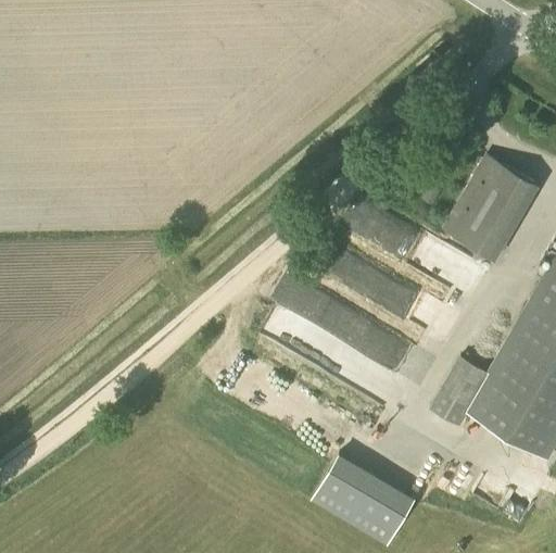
[(493,260),(535,186),(484,155),(442,230),(493,260)]
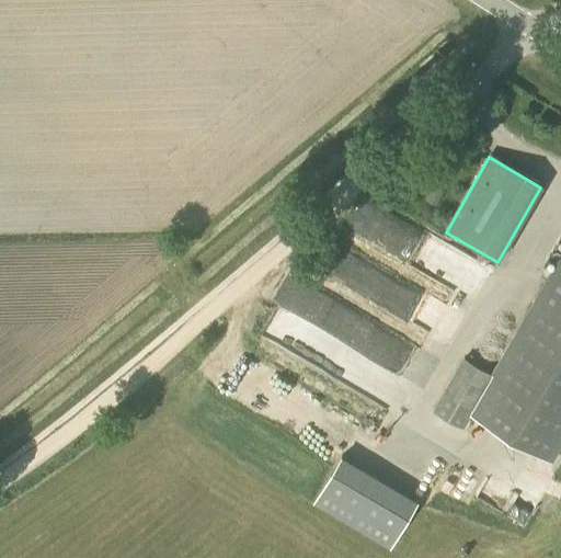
[(436,208),(445,193),(434,186),(425,202),(436,208)]
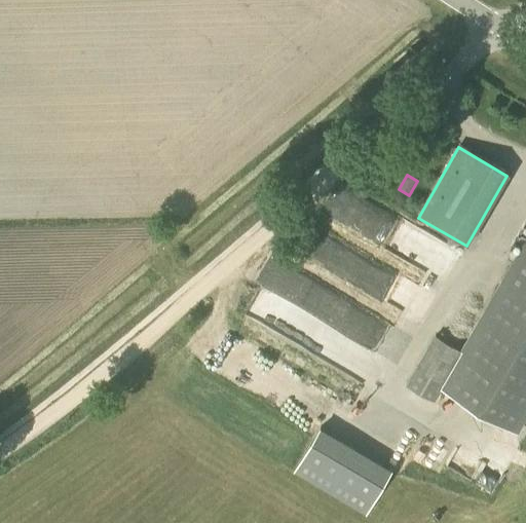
[(430,267),(442,243),(343,198),(332,223),(430,267)]
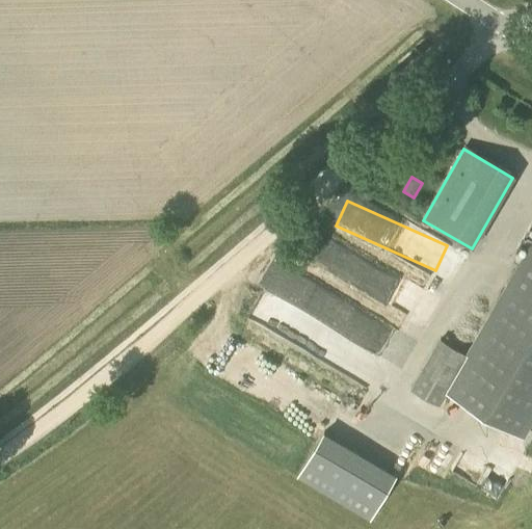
[(360,284),(373,257),(326,234),(313,261),(360,284)]
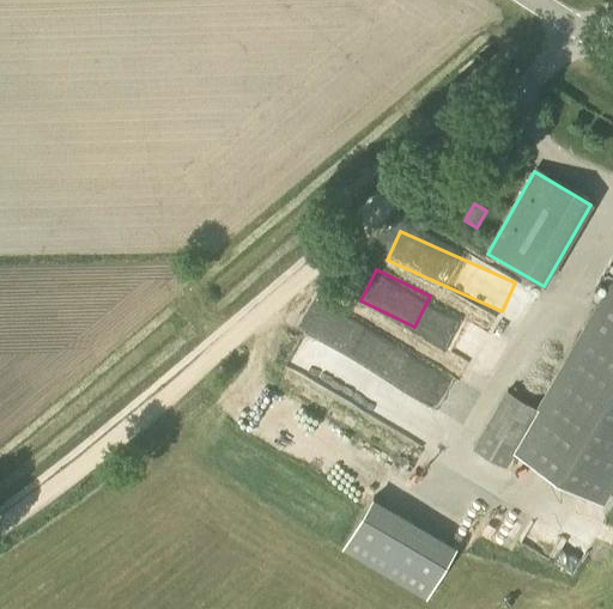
[(612,279),(583,330),(536,410),(540,413),(515,455),(534,467),(601,504),(612,483),(612,279)]
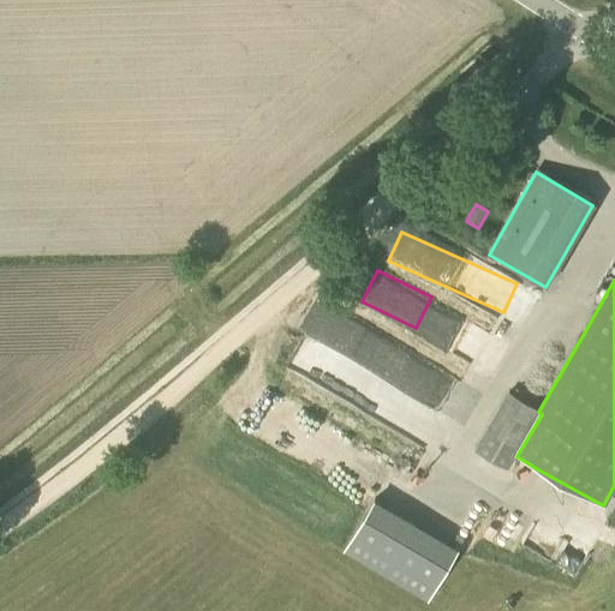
[(405,366),(395,385),(318,343),(299,377),(309,383),(311,378),(422,439),(434,418),(405,402),(421,375),(405,366)]
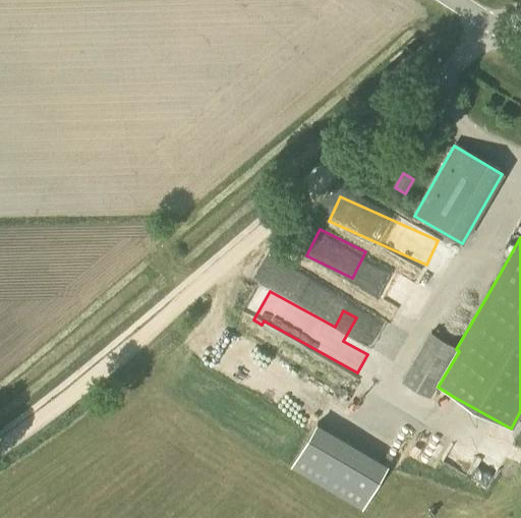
[(356,341),(380,317),(369,307),(346,332),(356,341)]
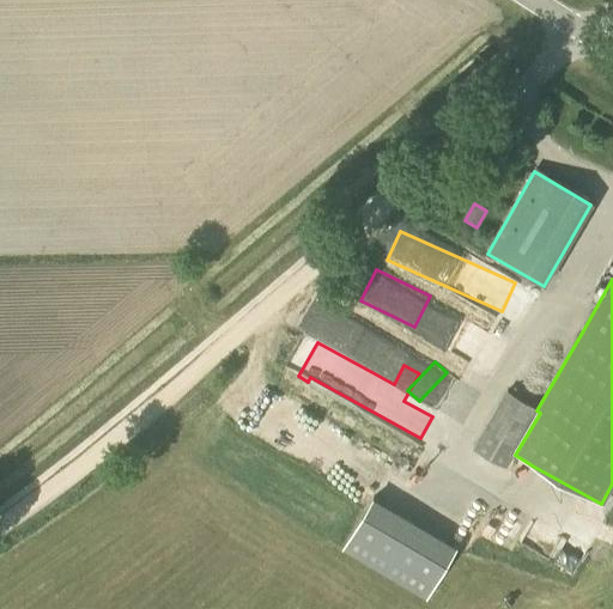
[(515,455),(540,413),(536,410),(507,393),(472,451),(505,470),(515,455)]
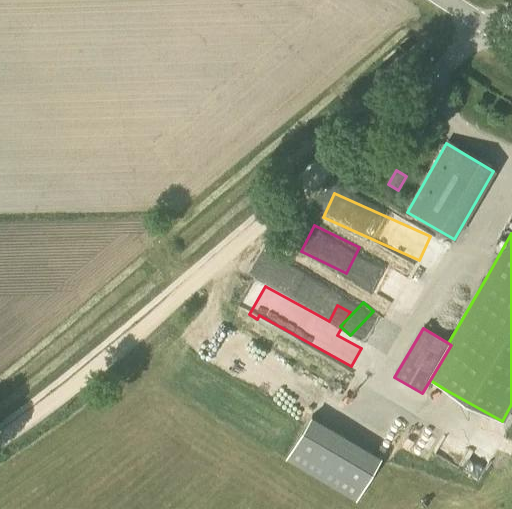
[(440,456),(464,465),(471,445),(447,437),(440,456)]
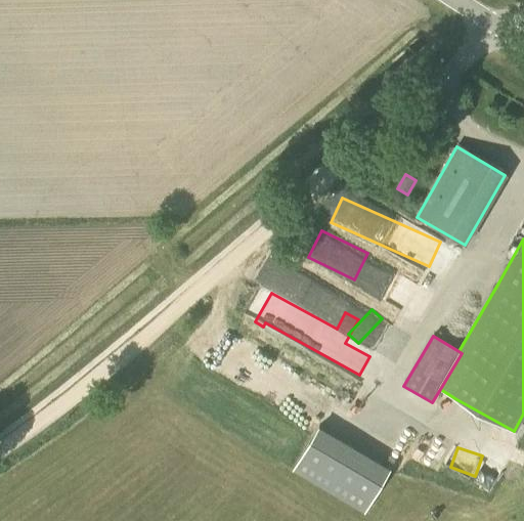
[(484,487),(495,493),(504,479),(492,473),(484,487)]
